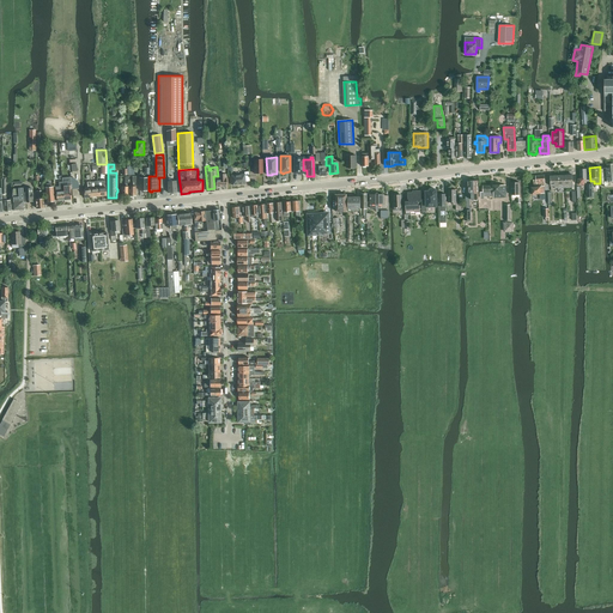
[(226,177),(225,174),(220,175),(220,177),(216,177),(216,187),(226,187),(226,177)]
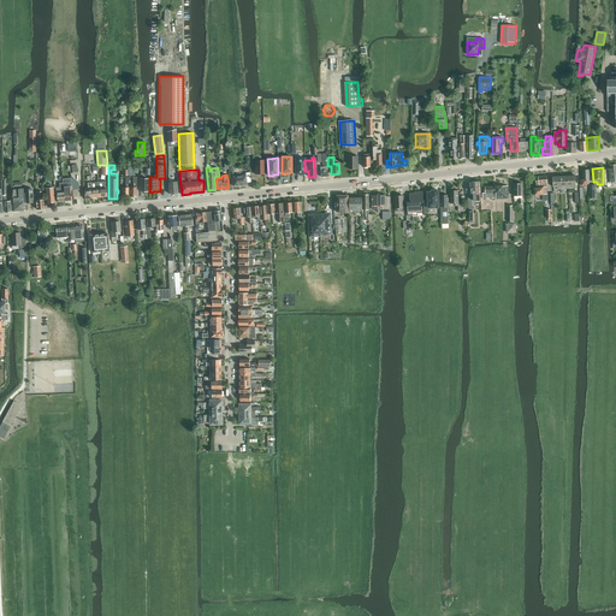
[(232,185),(247,184),(246,175),(232,177),(232,185)]
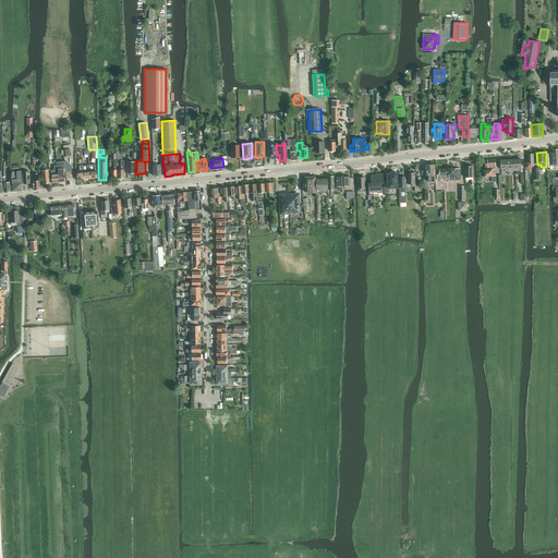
[(488,164),(485,165),(486,169),(486,170),(484,170),(484,177),(496,176),(495,169),(495,168),(496,168),(495,159),(487,160),(488,164)]
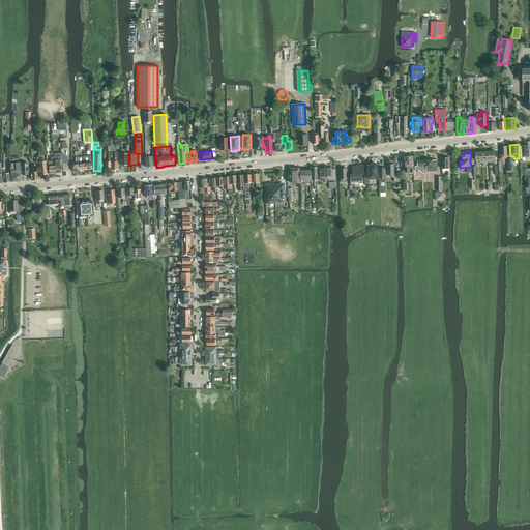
[(407,156),(405,156),(406,166),(406,167),(407,167),(408,173),(410,173),(411,173),(412,174),(413,173),(414,173),(413,156),(412,156),(411,155),(410,155),(409,155),(408,155),(408,156),(407,156)]
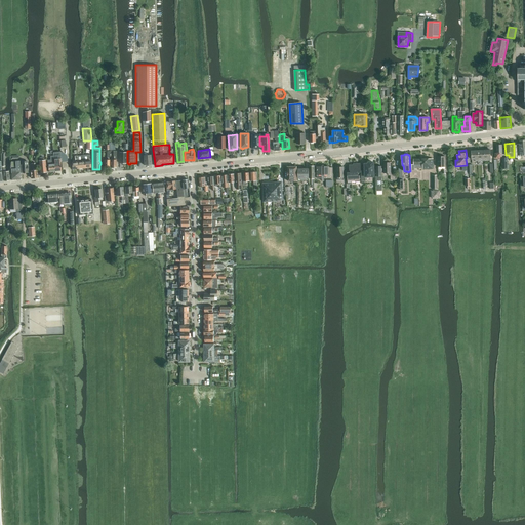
[(422,169),(423,169),(433,168),(433,158),(414,159),(414,164),(411,164),(411,169),(414,169),(414,168),(422,167),(422,169)]
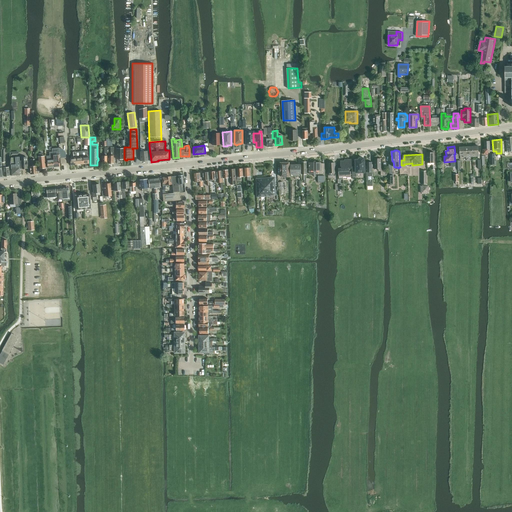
[(10,167),(10,175),(20,175),(20,166),(19,166),(19,157),(9,157),(8,167),(10,167)]
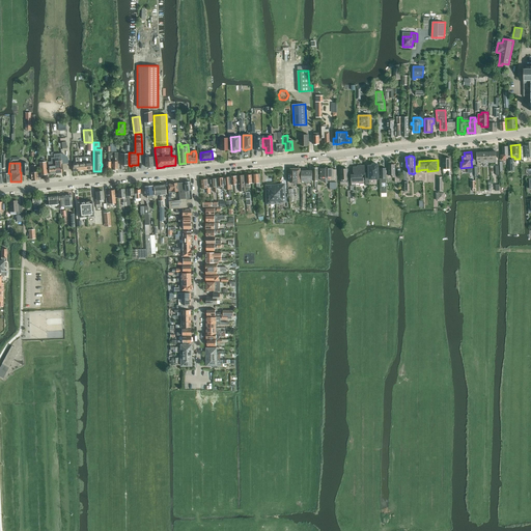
[(369,173),(366,173),(366,184),(369,184),(369,179),(379,178),(379,165),(378,165),(378,164),(372,164),(372,166),(369,166),(369,173)]
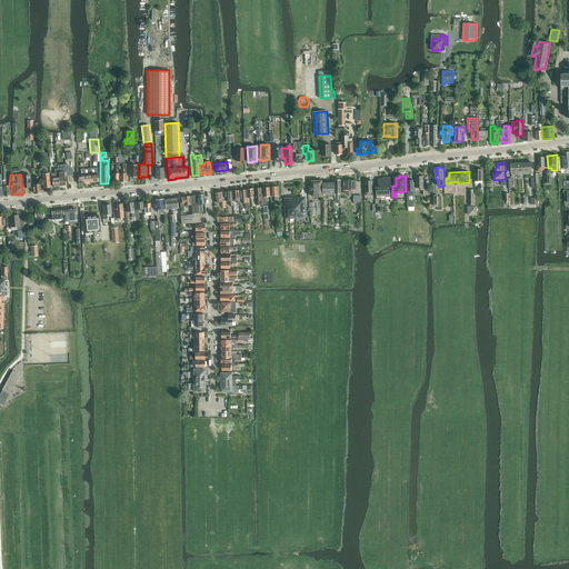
[(416,182),(416,188),(421,188),(420,190),(423,190),(423,195),(428,195),(428,189),(425,189),(425,188),(423,188),(423,176),(417,176),(416,182)]
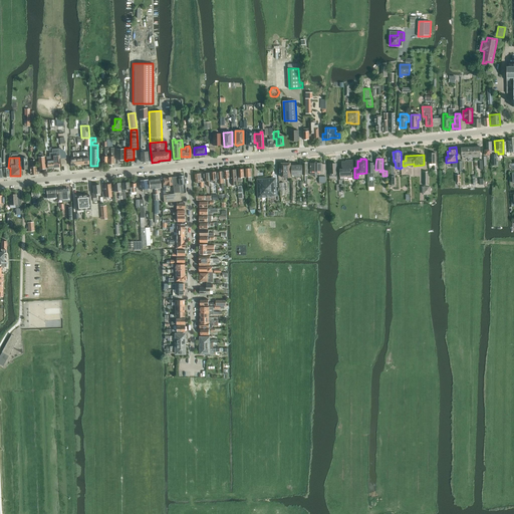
[(344,177),(347,177),(347,178),(352,177),(352,172),(350,172),(350,169),(353,169),(352,161),(350,161),(350,160),(345,160),(345,161),(341,161),(341,167),(342,167),(342,169),(339,169),(340,180),(344,180),(344,177)]
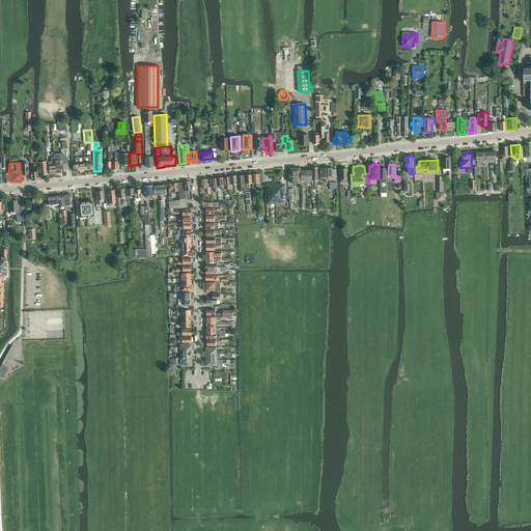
[(320,168),(320,177),(320,180),(326,180),(326,183),(326,184),(327,184),(328,184),(328,183),(329,183),(330,183),(330,188),(333,188),(333,189),(337,189),(336,169),(326,169),(326,168),(320,168)]
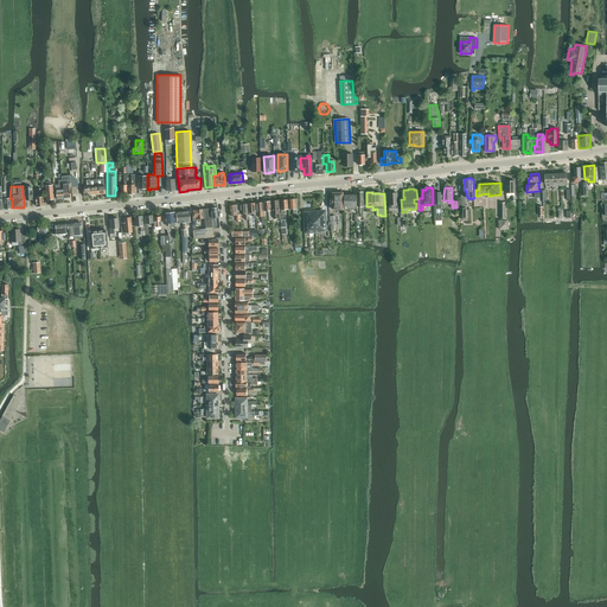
[(339,193),(333,193),(333,210),(344,210),(344,195),(343,193),(339,193)]
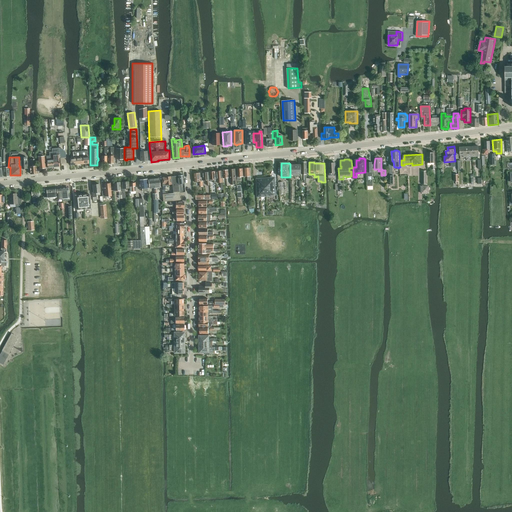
[(330,173),(330,176),(338,175),(337,172),(336,172),(335,163),(329,163),(329,173),(330,173)]
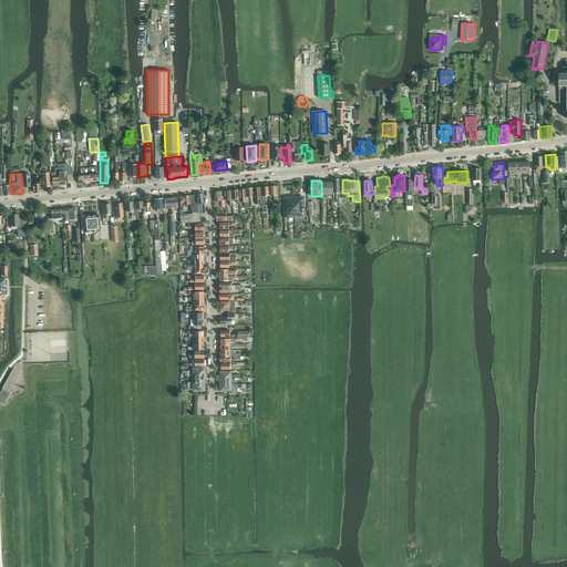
[(222,206),(225,206),(225,200),(224,200),(224,197),(223,197),(222,192),(215,192),(216,202),(222,200),(222,206)]
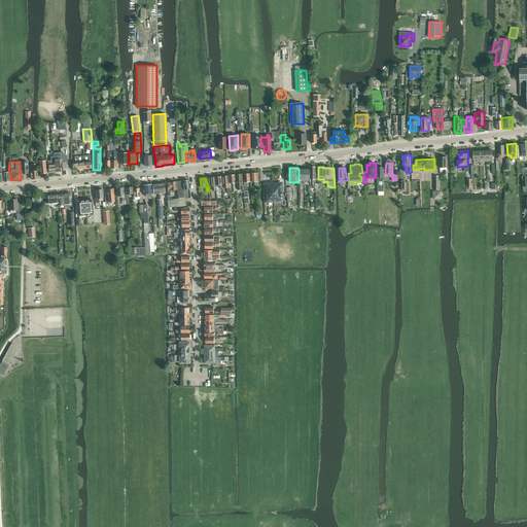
[(188,180),(182,180),(176,181),(178,198),(170,199),(170,200),(168,200),(167,200),(168,207),(180,206),(185,206),(185,199),(187,198),(186,189),(189,188),(188,180)]
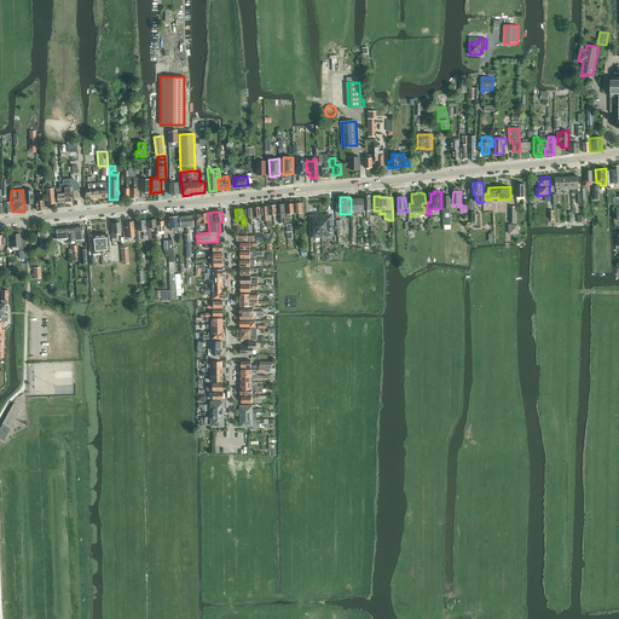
[(202,224),(203,223),(207,223),(206,213),(196,214),(196,218),(196,223),(197,230),(196,230),(197,235),(200,235),(200,233),(200,229),(198,227),(202,224)]
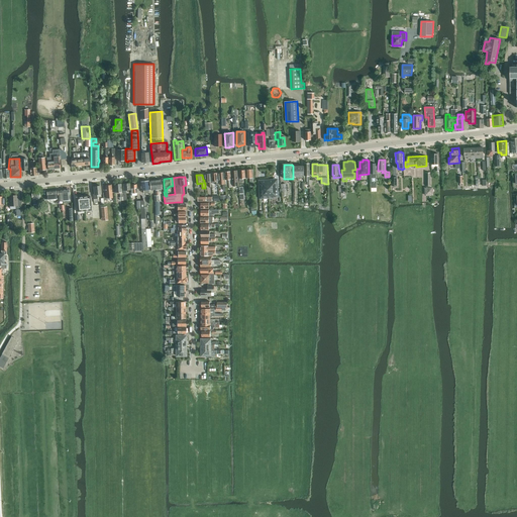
[(260,180),(261,199),(273,198),(273,197),(279,197),(278,179),(260,180)]
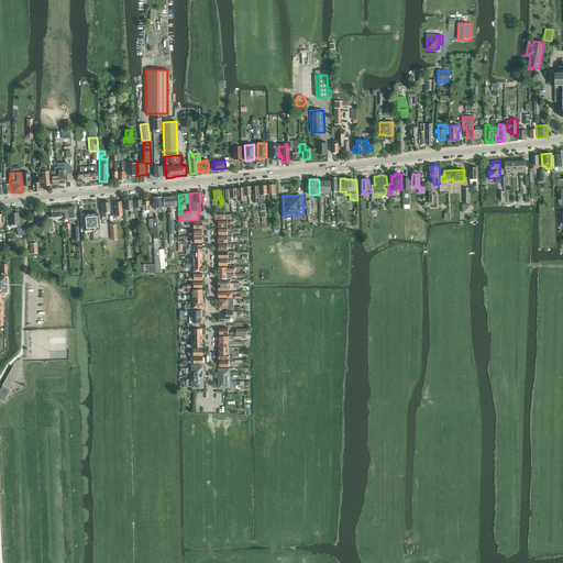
[(163,210),(163,207),(163,206),(162,197),(153,198),(154,207),(156,207),(156,210),(163,210)]
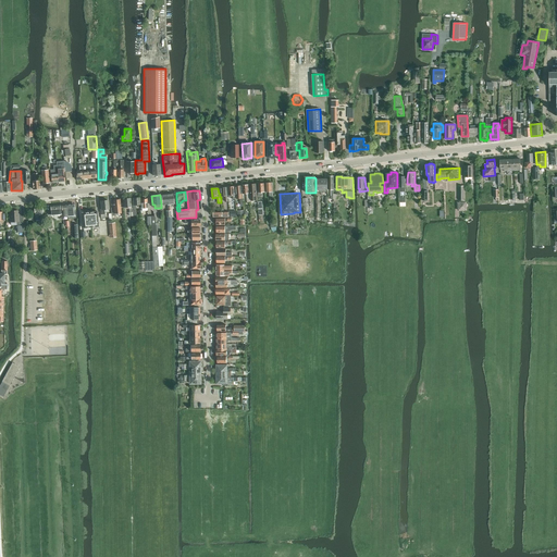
[(128,208),(128,212),(130,212),(130,217),(134,215),(133,211),(132,207),(131,207),(130,198),(122,198),(123,207),(127,207),(127,208),(128,208)]
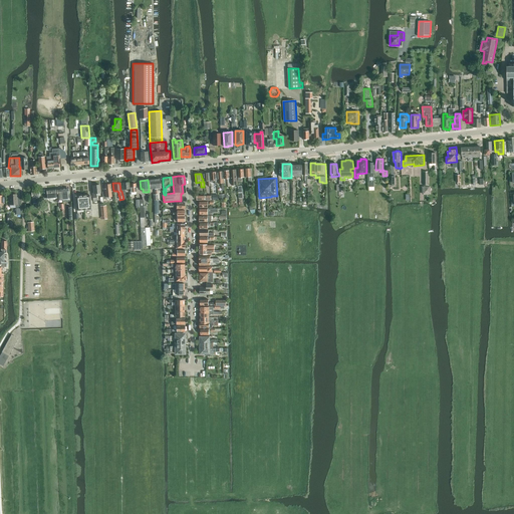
[(102,192),(103,197),(102,197),(103,200),(105,199),(105,198),(108,198),(108,196),(111,196),(110,184),(103,184),(104,192),(102,192)]
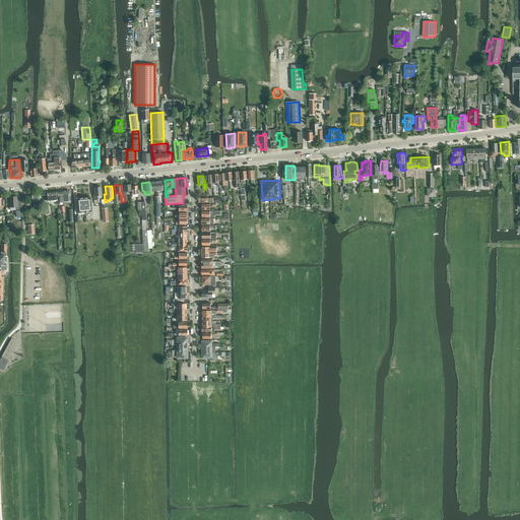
[(93,195),(94,200),(93,200),(94,204),(99,203),(98,199),(98,195),(102,195),(101,187),(94,188),(94,195),(93,195)]
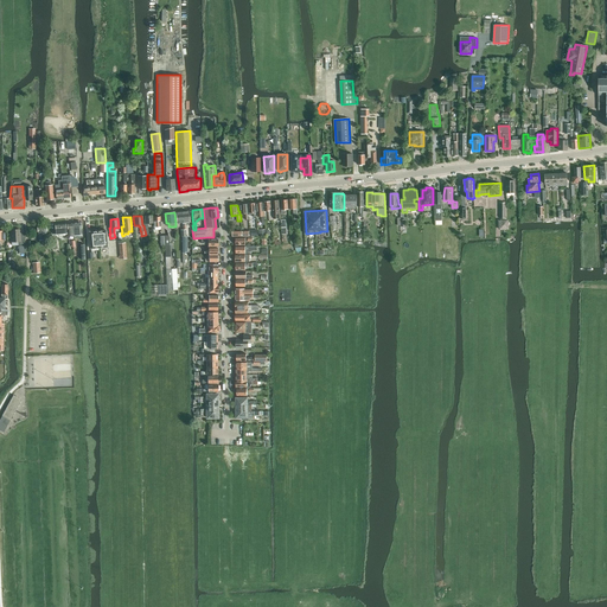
[(74,236),(82,235),(81,222),(72,222),(74,231),(74,236)]
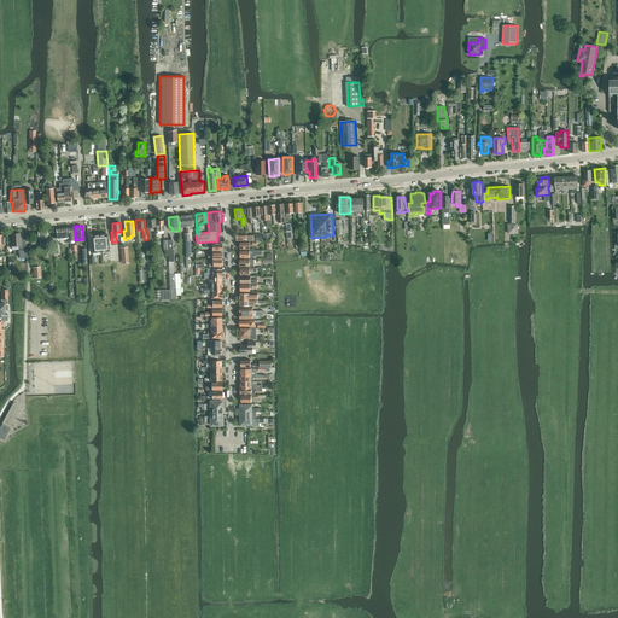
[(48,244),(48,243),(47,229),(38,231),(40,245),(41,249),(45,249),(45,248),(45,244),(48,244)]
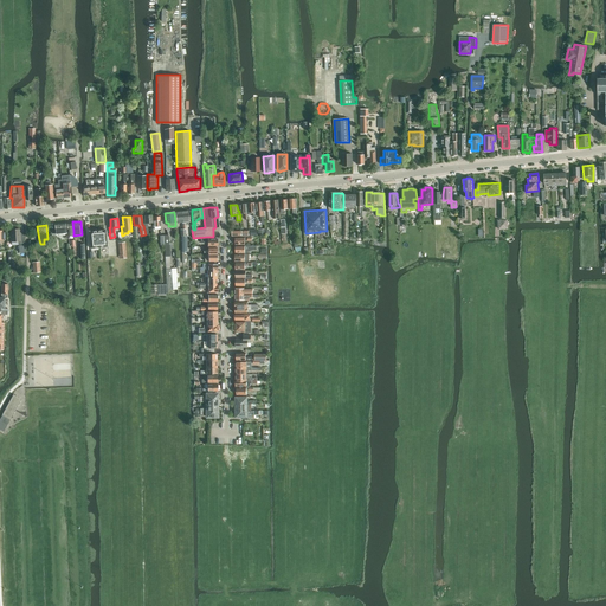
[(12,242),(18,242),(19,252),(26,252),(25,237),(20,237),(20,229),(11,230),(12,242)]
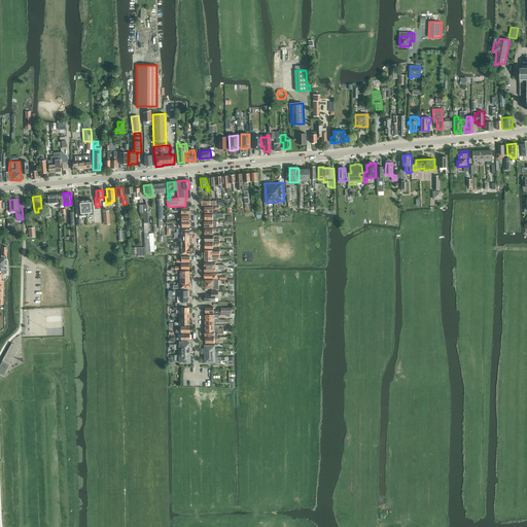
[(92,200),(84,201),(85,215),(94,214),(92,200)]
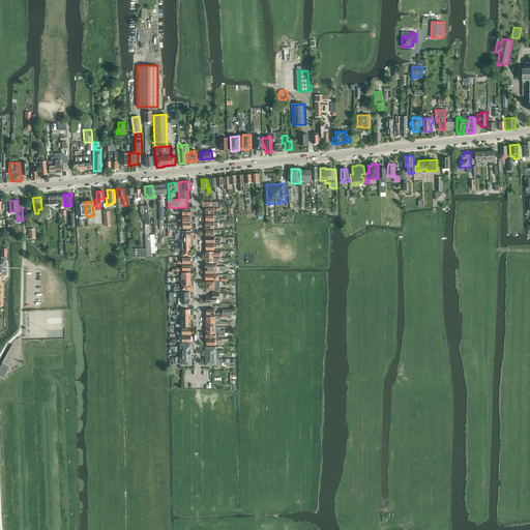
[(85,202),(78,202),(79,217),(86,216),(85,202)]
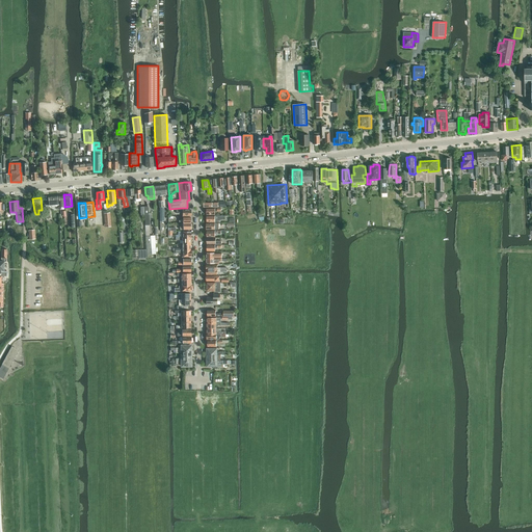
[(152,254),(156,254),(155,236),(150,236),(147,236),(145,236),(147,249),(147,256),(152,256),(152,254)]
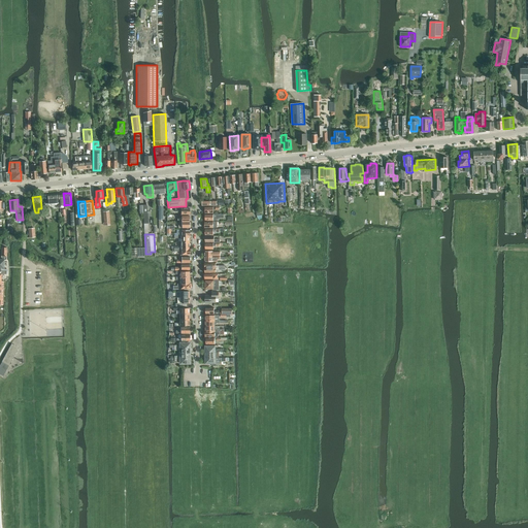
[(137,256),(145,256),(145,254),(145,248),(137,248),(137,256)]
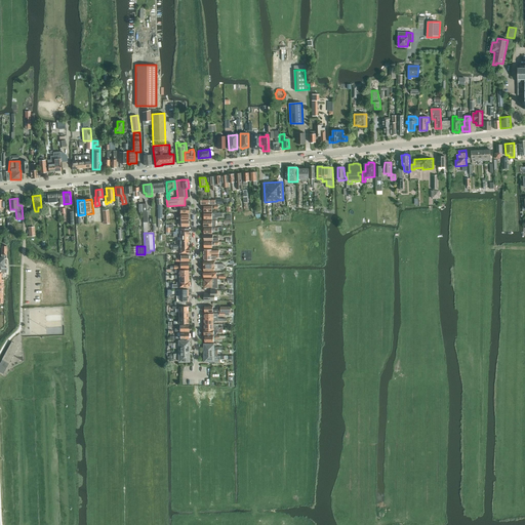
[(212,279),(204,279),(204,287),(212,287),(212,288),(217,288),(217,279),(216,279),(212,279)]
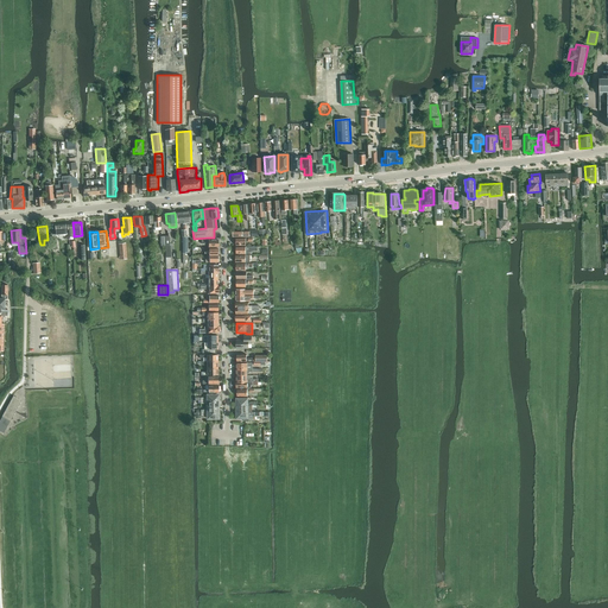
[(236,340),(236,348),(248,348),(248,343),(252,343),(252,336),(245,336),(245,340),(236,340)]
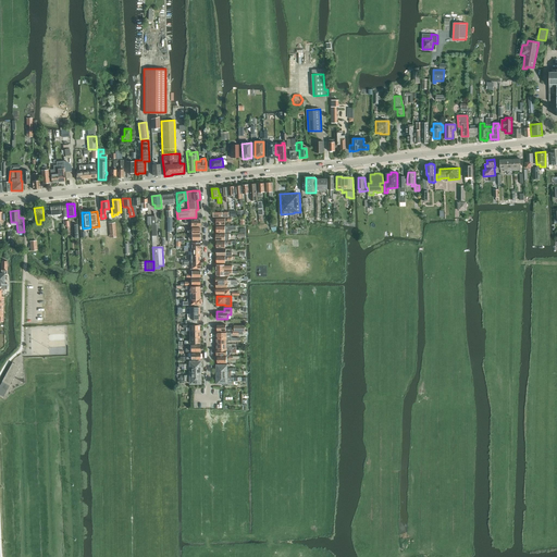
[(193,323),(193,320),(199,320),(199,313),(190,313),(190,320),(186,320),(186,323),(193,323)]
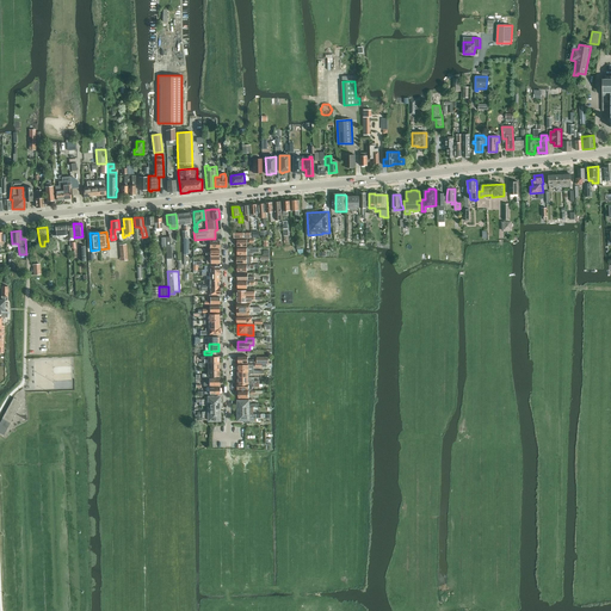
[(0,421),(0,432),(4,434),(7,429),(11,423),(22,402),(13,397),(2,419),(0,421)]
